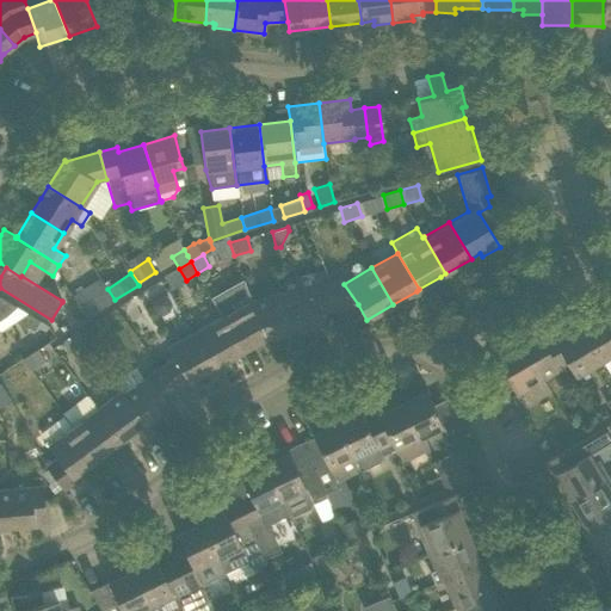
[(335,309),(358,304),(344,284),(340,277),(327,281),(328,282),(335,309)]
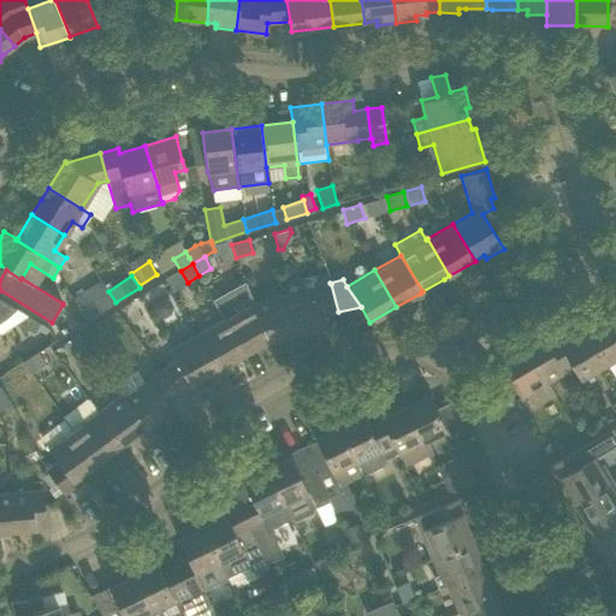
[(221,318),(243,355),(244,354),(267,341),(252,301),(243,283),(212,300),(221,318)]
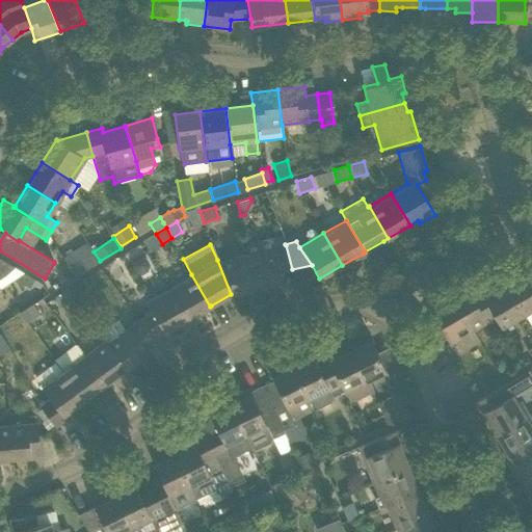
[(256,289),(265,286),(282,283),(280,272),(292,269),(286,245),(285,244),(247,253),(256,289)]
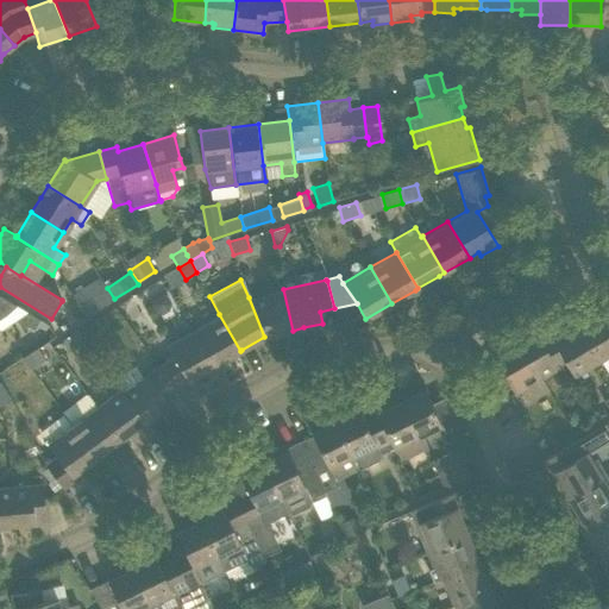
[(107,288),(90,297),(99,309),(114,299),(107,288)]
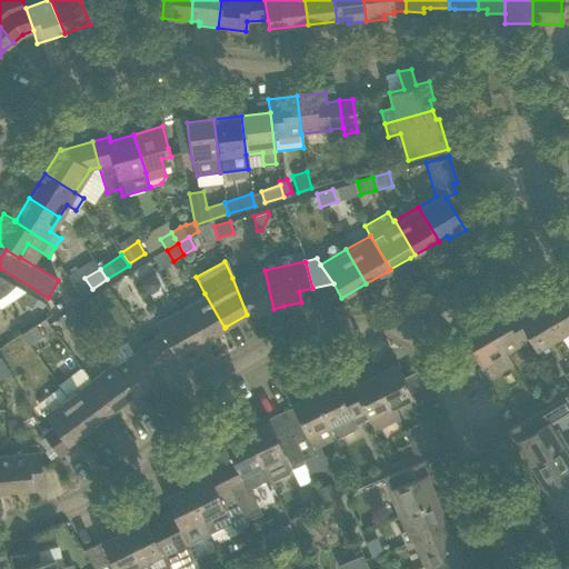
[(232,278),(247,315),(273,309),(265,270),(232,278)]
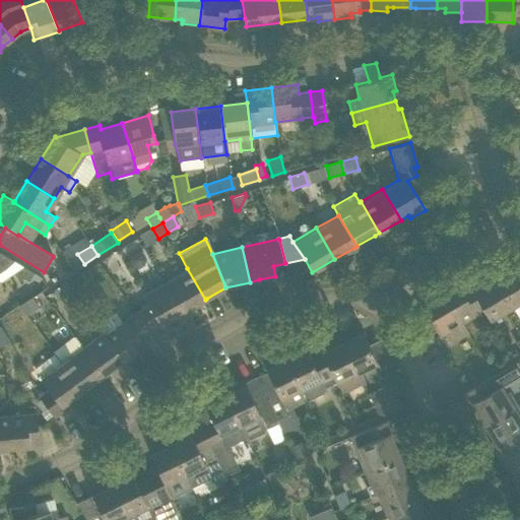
[(0,272),(5,269),(13,260),(0,251),(0,272)]
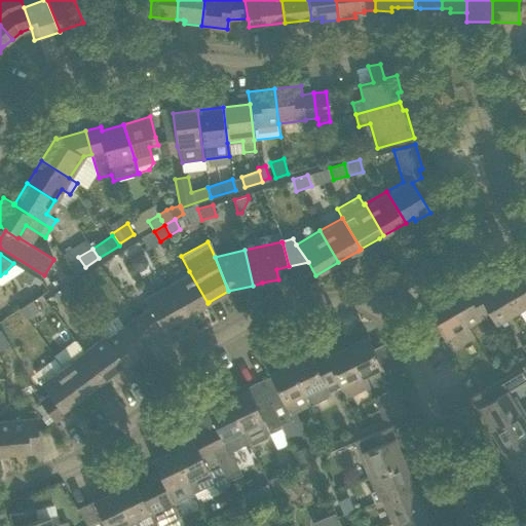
[(525,307),(525,273),(523,268),(501,280),(518,308),(525,305),(525,307)]
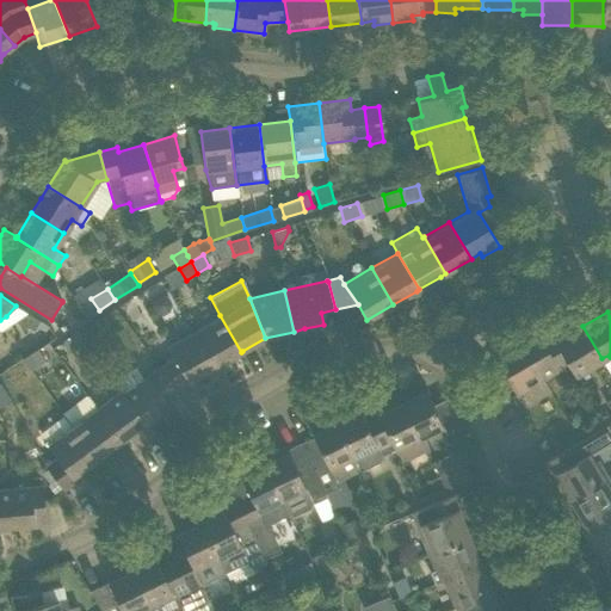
[(26,313),(16,320),(23,331),(25,326),(32,329),(35,326),(38,320),(26,313)]
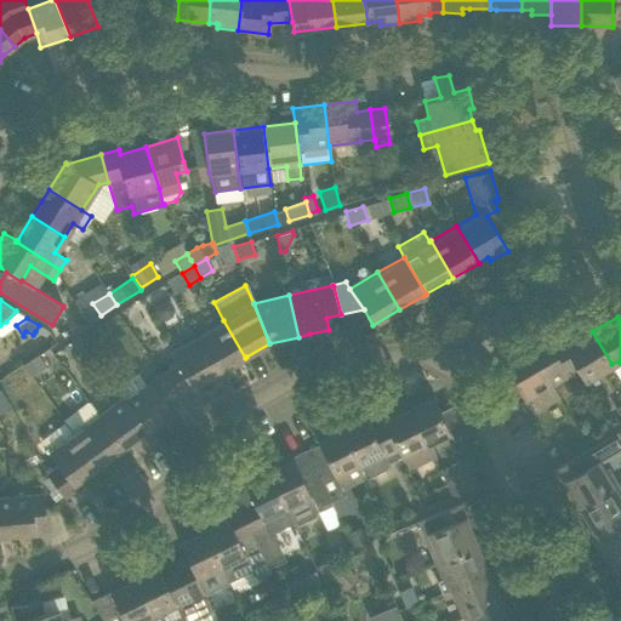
[(223,320),(198,335),(218,372),(245,358),(223,320)]
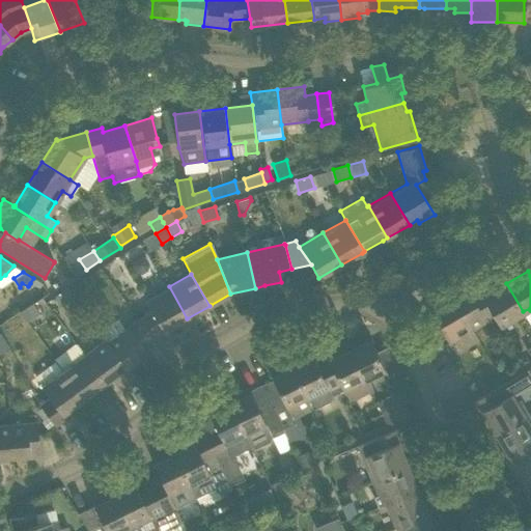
[(33,278),(30,283),(38,287),(40,283),(33,278)]
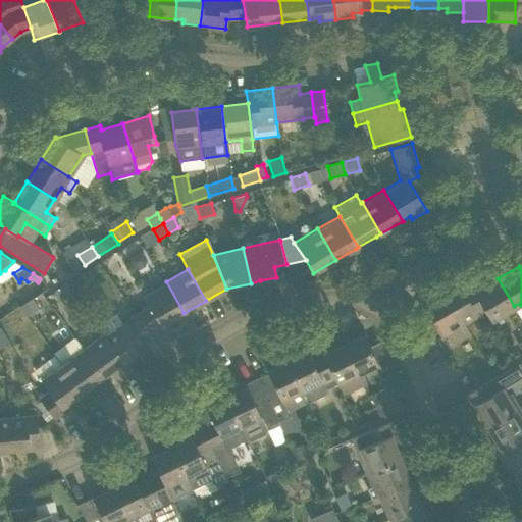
[(514,306),(498,278),(488,283),(486,280),(473,289),(471,290),(484,311),(490,321),(514,306)]
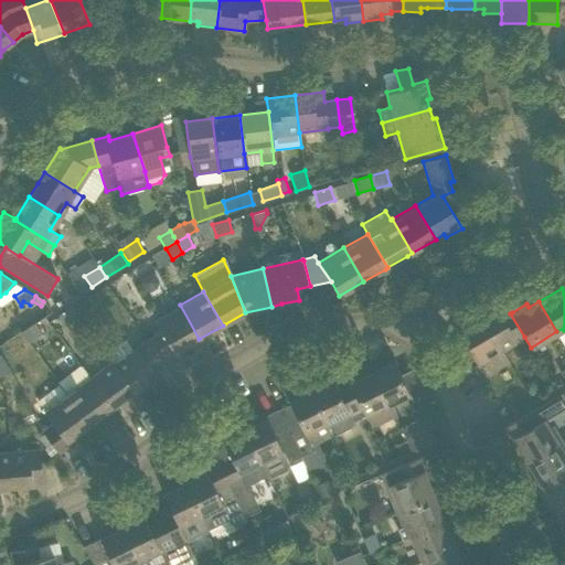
[(510,313),(512,312),(508,304),(481,319),(500,352),(524,337),(510,313)]
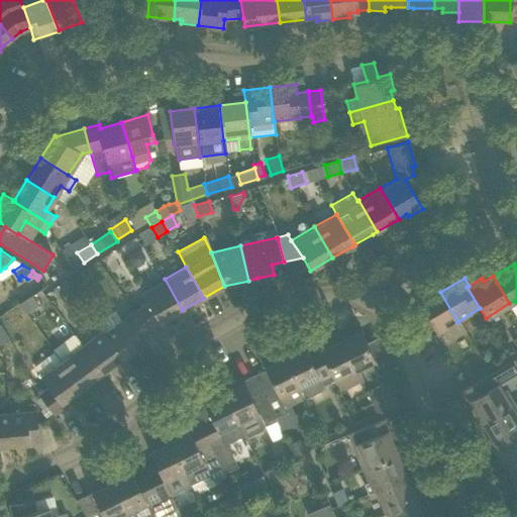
[(149,330),(159,323),(182,310),(165,279),(141,291),(146,301),(134,310),(149,330)]
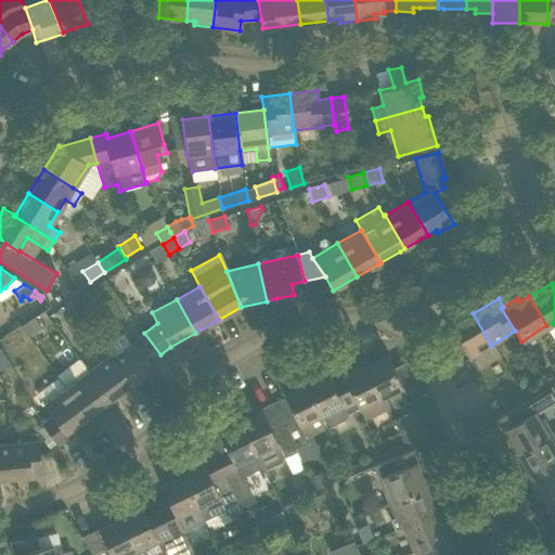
[(71,301),(57,310),(64,321),(78,312),(71,301)]
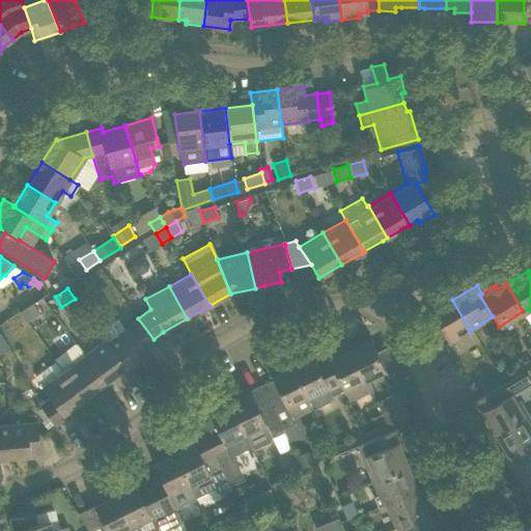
[(452,300),(431,313),(448,342),(470,331),(452,300)]
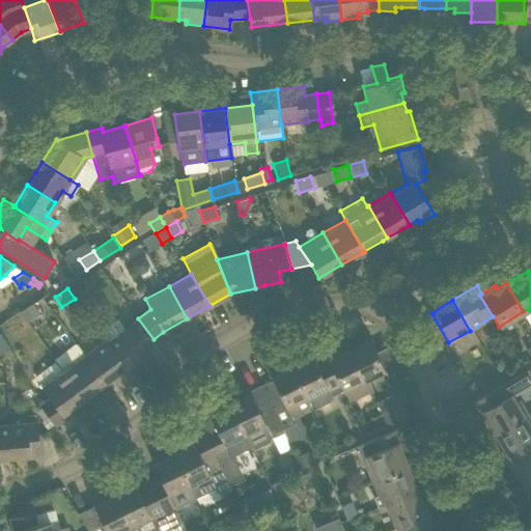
[(33,303),(20,312),(26,322),(39,313),(33,303)]
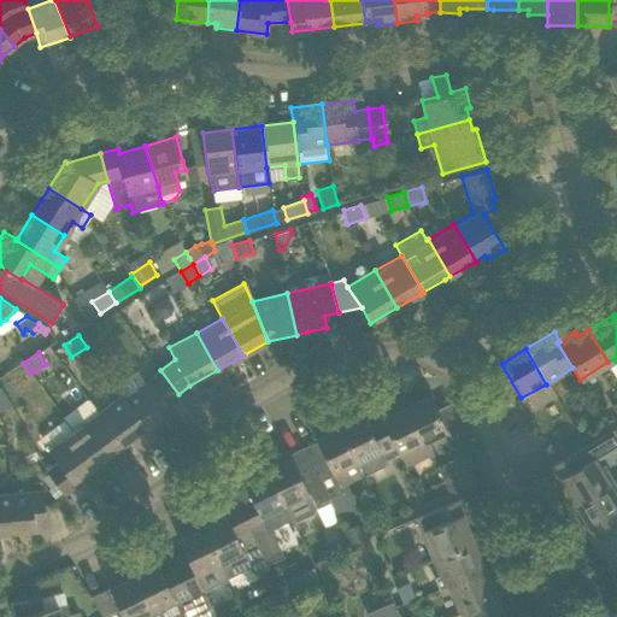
[(148,432),(170,415),(174,412),(166,403),(178,394),(160,370),(145,382),(136,371),(117,386),(122,393),(146,428),(148,432)]
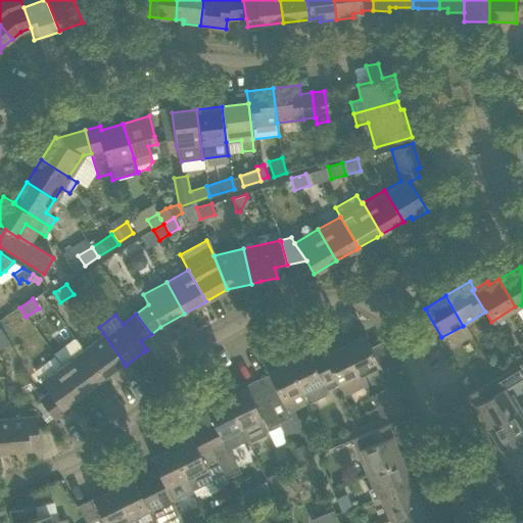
[(103,333),(93,341),(83,349),(103,377),(124,363),(103,333)]
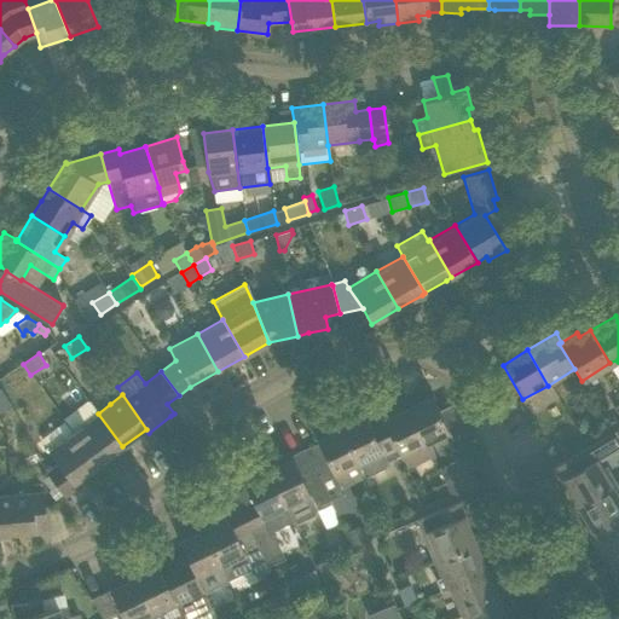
[(417,394),(403,401),(431,457),(440,452),(437,445),(451,438),(451,437),(463,431),(451,404),(438,410),(431,395),(420,400),(417,394)]
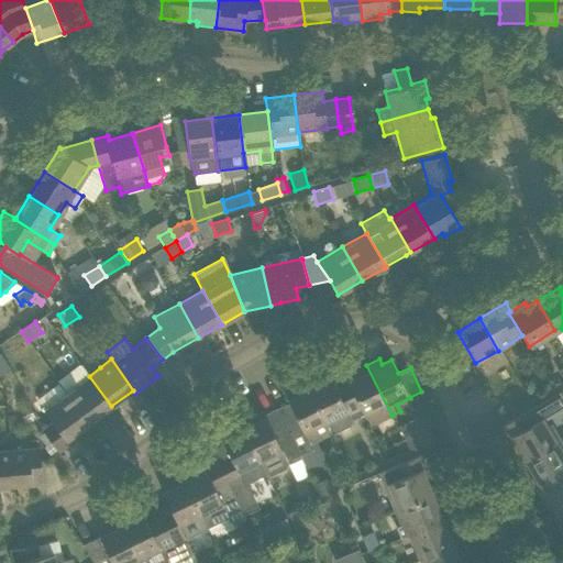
[(356,376),(348,382),(360,405),(364,415),(365,415),(371,427),(392,416),(366,365),(354,371),(356,376)]
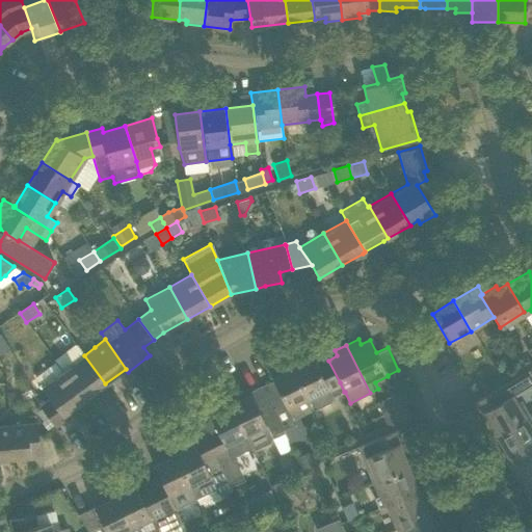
[(84,355),(68,367),(63,371),(84,399),(105,383),(84,355)]
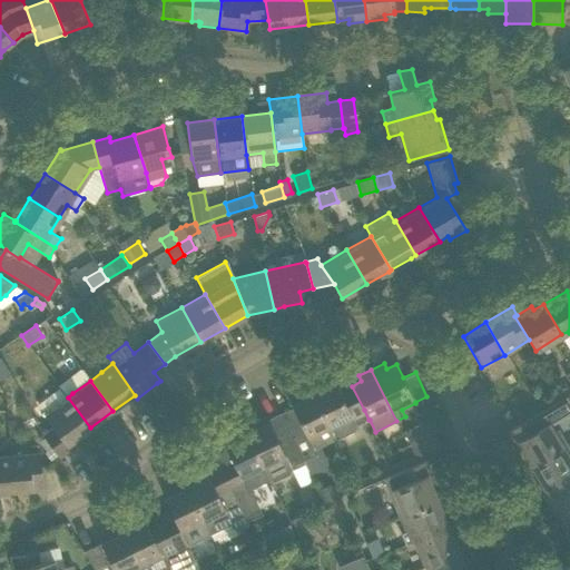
[(310,387),(335,440),(354,431),(356,425),(369,420),(364,410),(352,386),(340,392),(335,382),(325,386),(323,382),(310,387)]
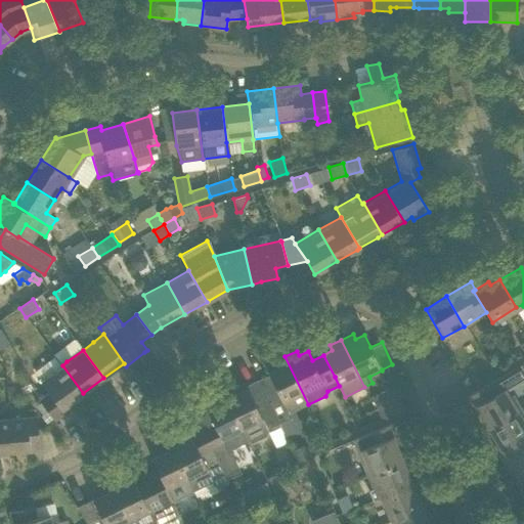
[(276,390),(264,395),(278,424),(279,424),(289,419),(287,415),(295,411),(308,404),(285,356),(273,362),(276,367),(267,372),(276,390)]
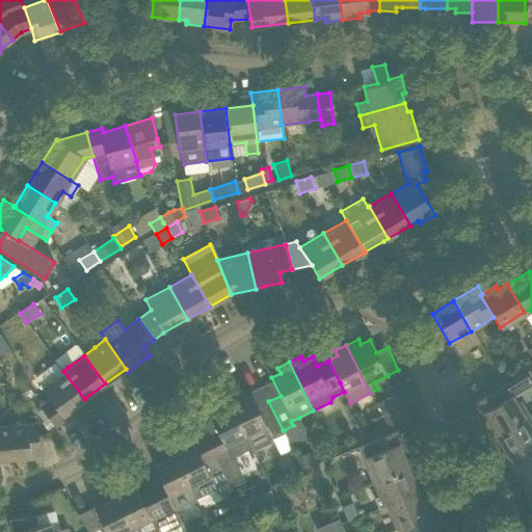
[(531,375),(528,370),(472,403),(480,416),(483,414),(494,432),(528,413),(520,398),(515,401),(513,397),(531,386),(531,375)]
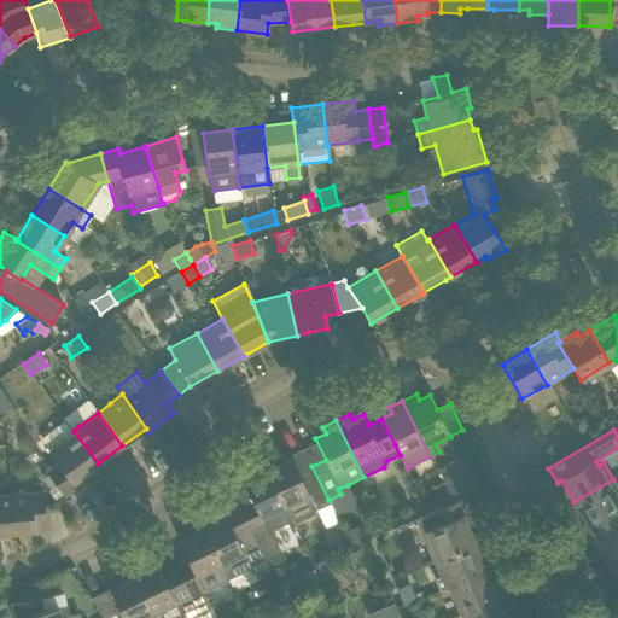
[(74,431),(47,450),(57,462),(46,471),(54,483),(62,493),(64,495),(76,487),(74,483),(98,464),(74,431)]
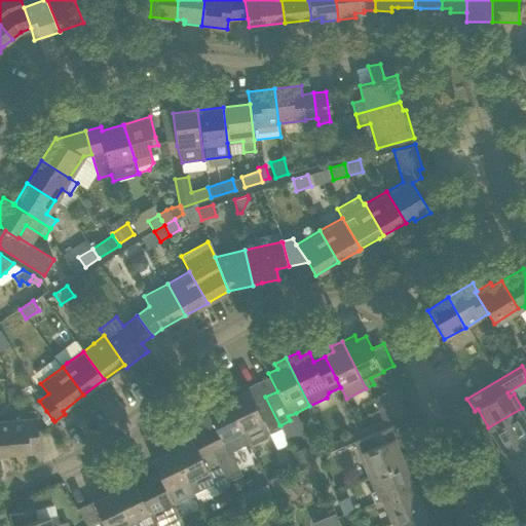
[(279,425),(265,397),(254,403),(245,384),(223,395),(249,444),(250,443),(254,445),(267,438),(269,431),(279,425)]
